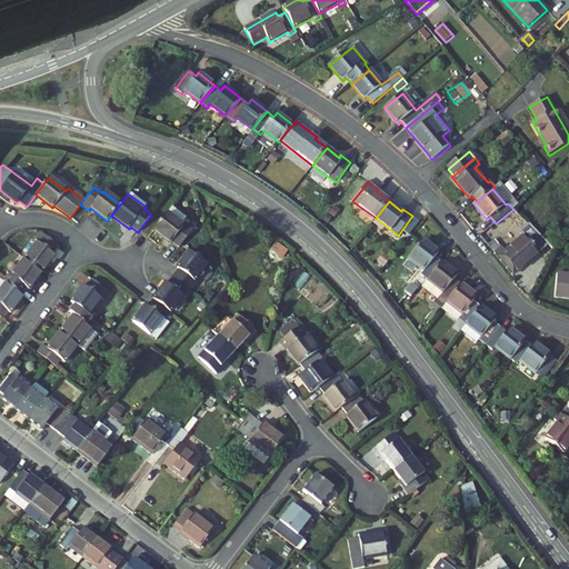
[(171,207),(167,213),(185,227),(186,225),(189,220),(171,207)]
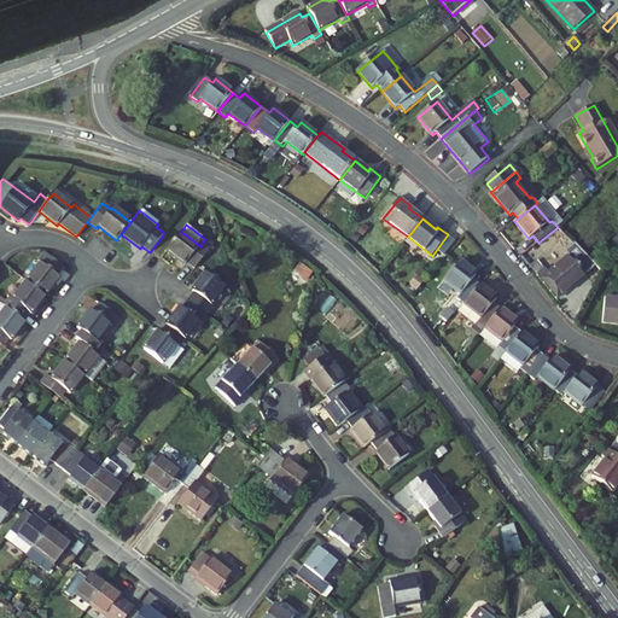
[(200,246),(181,232),(167,250),(185,264),(186,263),(188,263),(196,268),(210,250),(202,244),(200,246)]
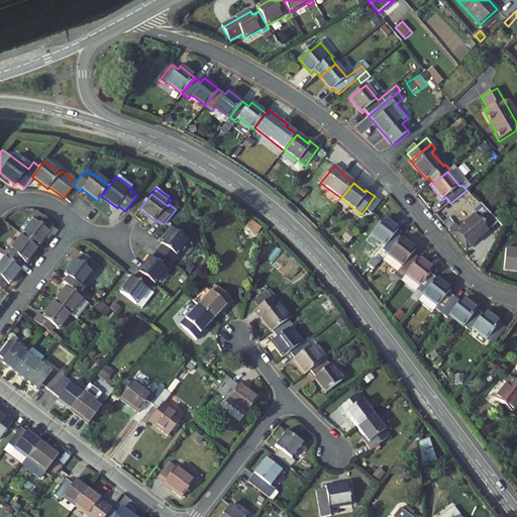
[(491,230),(490,229),(499,222),(493,216),(481,203),(473,210),(476,213),(454,231),(467,245),(474,240),(476,243),(491,230)]
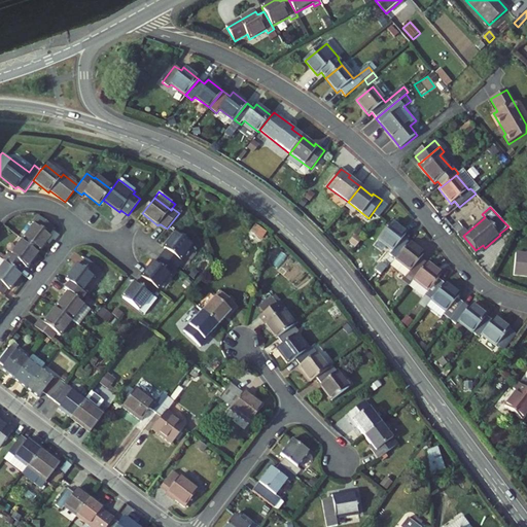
[(511,213),(502,220),(508,226),(514,232),(525,230),(511,213)]
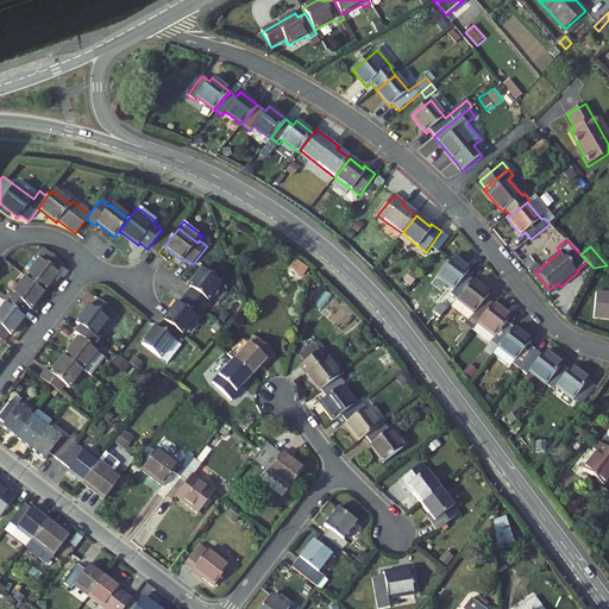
[(38,257),(41,259),(25,277),(44,292),(58,272),(56,271),(63,263),(44,249),(38,257)]
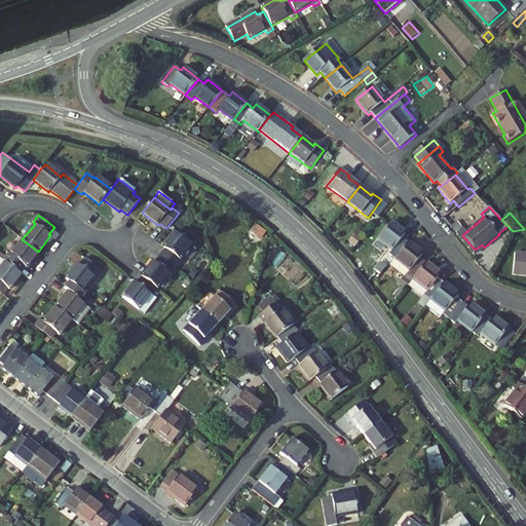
[(408,241),(403,237),(406,233),(390,222),(378,238),(393,250),(389,254),(395,258),(408,241)]
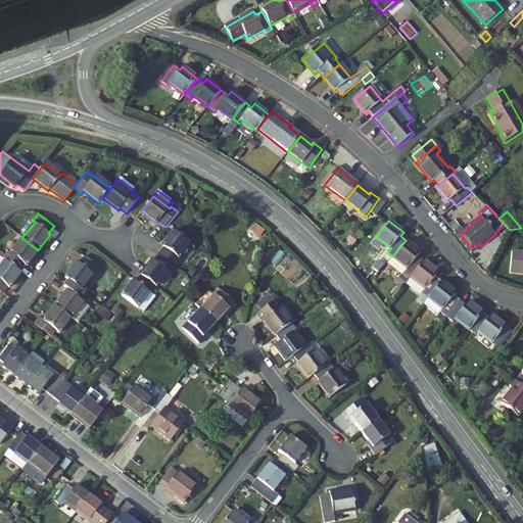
[(262,241),(265,232),(252,228),(249,236),(262,241)]
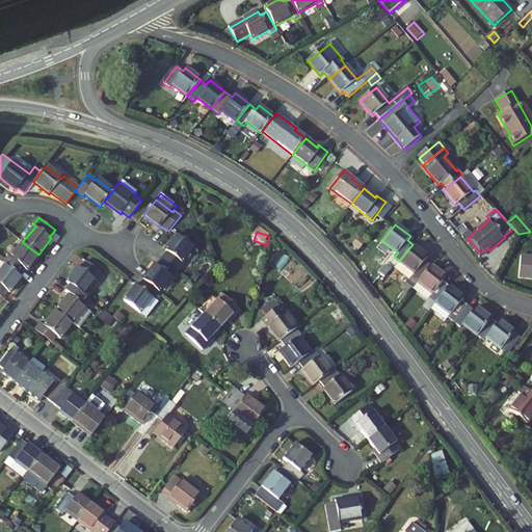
[(167,253),(163,259),(180,271),(184,265),(182,263),(194,246),(178,234),(165,250),(167,253)]
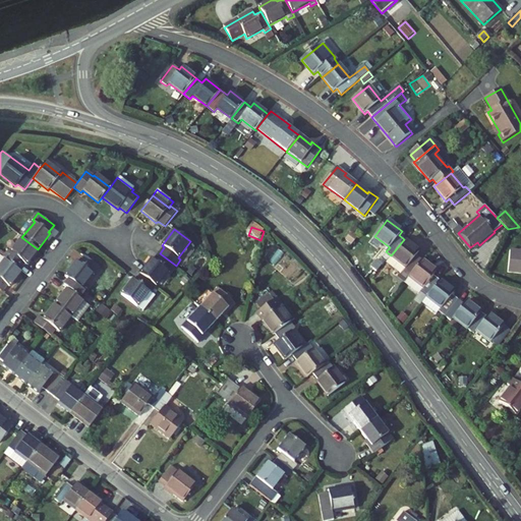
[(3,257),(18,270),(23,263),(26,265),(38,249),(21,237),(10,252),(8,251),(3,257)]
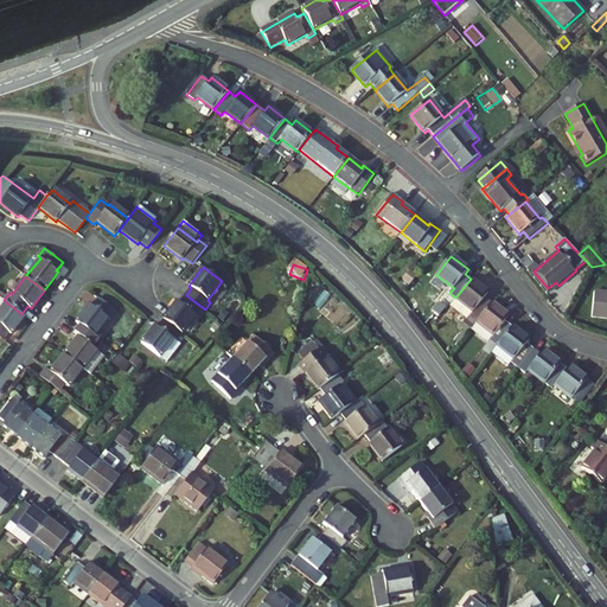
[(471,279),(455,298),(449,306),(468,319),(471,318),(477,321),(491,304),(485,298),(489,293),(471,279)]
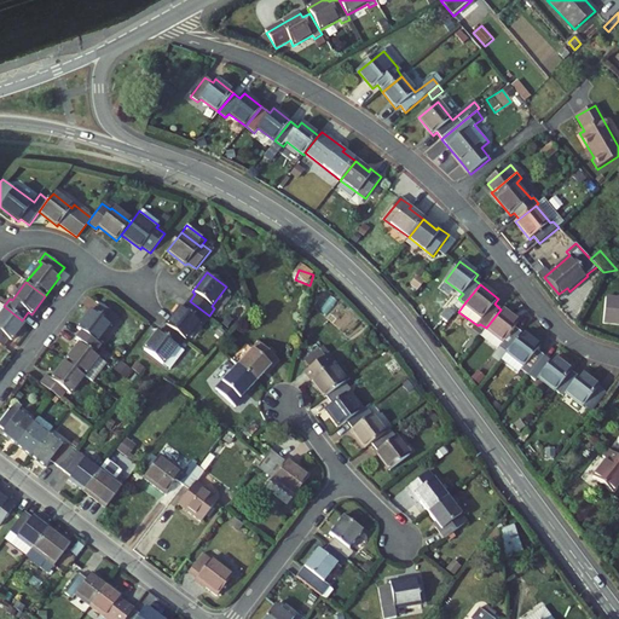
[(618,299),(606,298),(603,323),(618,323),(618,299)]
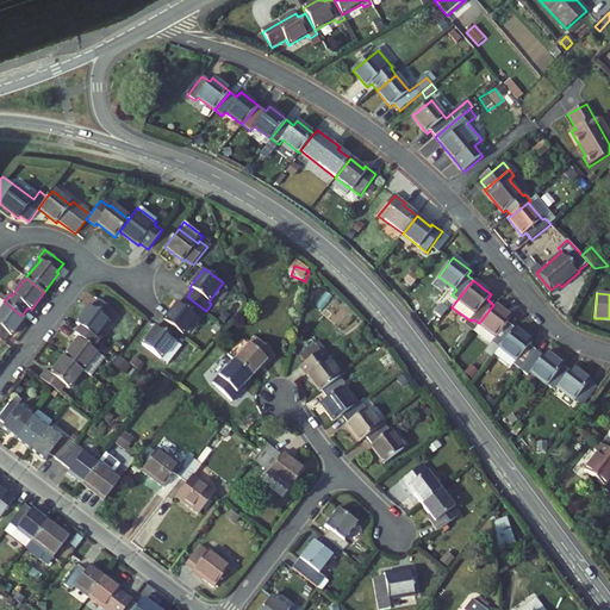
[(165,321),(182,335),(197,316),(200,318),(206,311),(187,297),(181,304),(179,302),(165,321)]
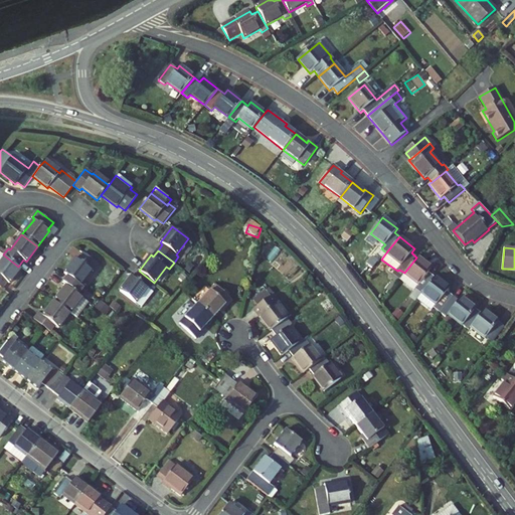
[(3,254),(0,251),(0,288),(2,289),(7,282),(9,284),(21,269),(18,267),(3,254)]
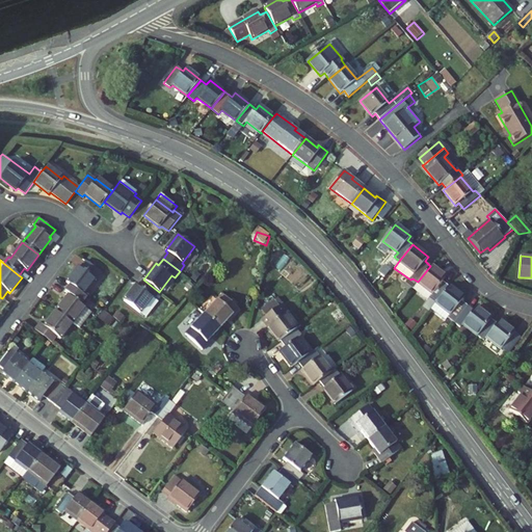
[(82,295),(95,280),(97,281),(103,273),(86,261),(81,269),(78,267),(67,283),(70,286),(82,295)]
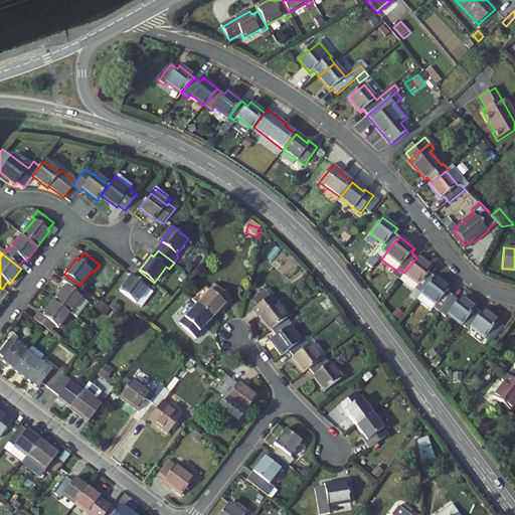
[(421,293),(434,277),(427,272),(431,268),(416,258),(404,273),(399,279),(414,290),(415,288),(421,293)]
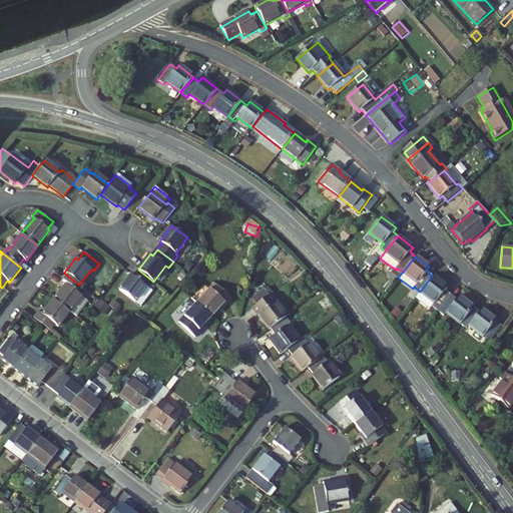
[(133,276),(131,275),(119,290),(141,307),(152,292),(148,289),(153,282),(138,270),(133,276)]
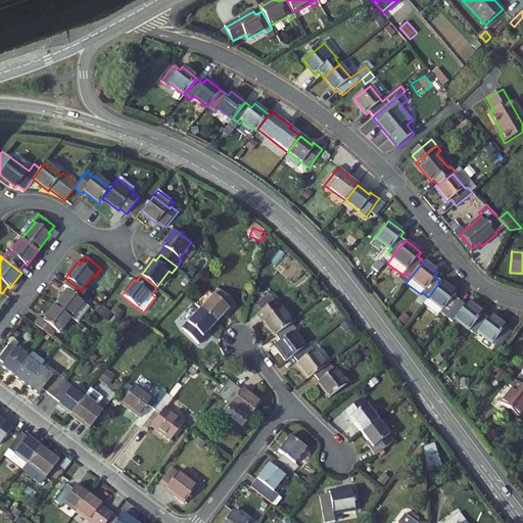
[(90,307),(84,302),(80,299),(85,293),(81,290),(68,281),(63,287),(67,290),(56,305),(72,318),(79,323),(90,307)]
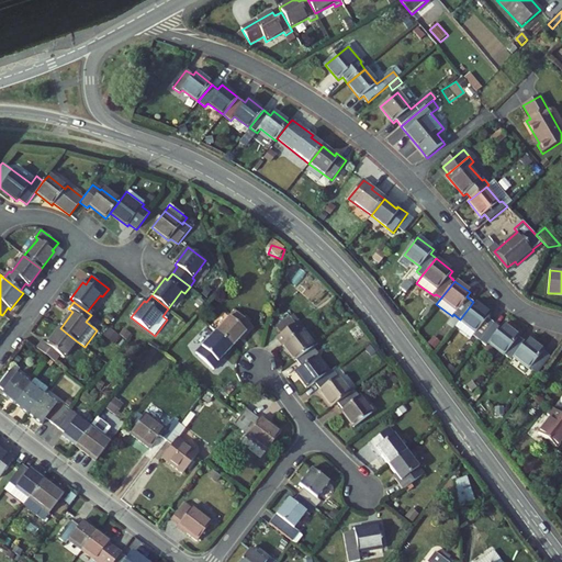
[(480,340),(494,323),(487,318),(491,314),(473,302),(460,319),(454,326),(472,339),(474,336),(480,340)]
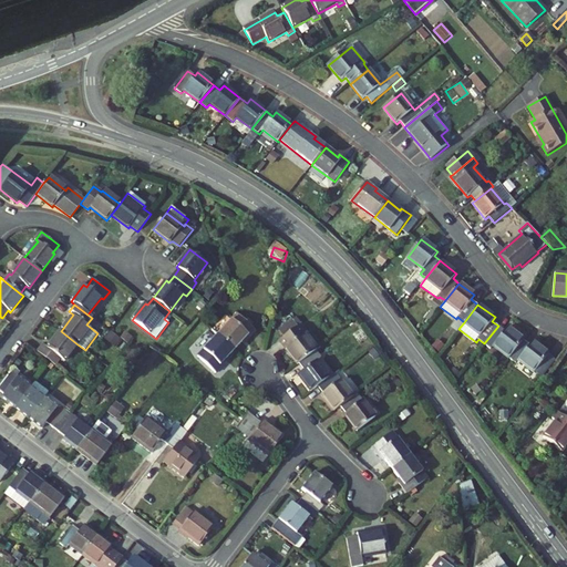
[(244,340),(246,341),(256,331),(237,315),(217,336),(234,351),(244,340)]
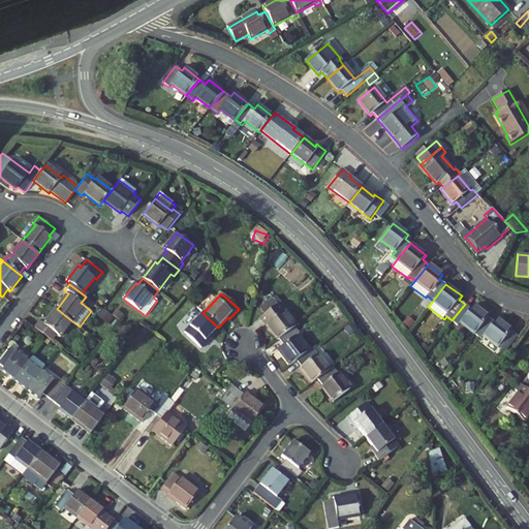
[(278,339),(294,328),(282,312),(286,309),(276,296),(259,309),(265,314),(260,317),(277,340),(278,339)]
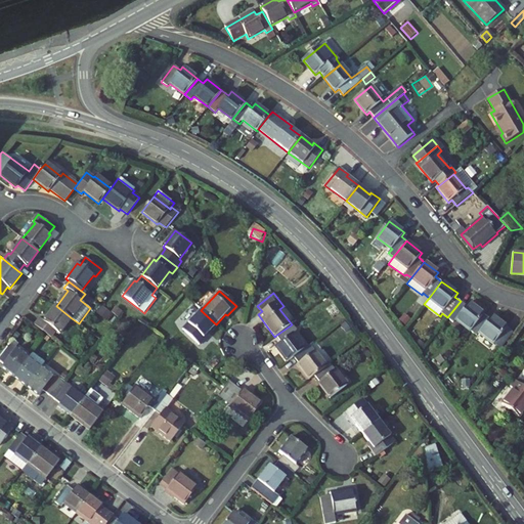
[(80,300),(84,303),(89,297),(85,294),(80,300)]
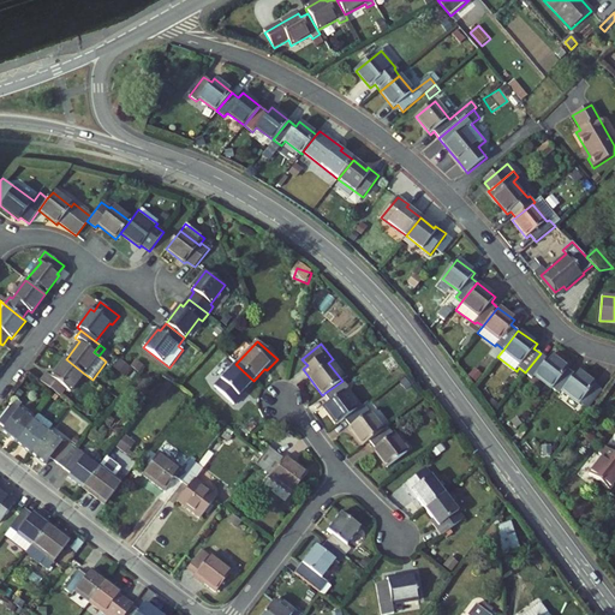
[(388,356),(384,351),(377,356),(381,360),(388,356)]
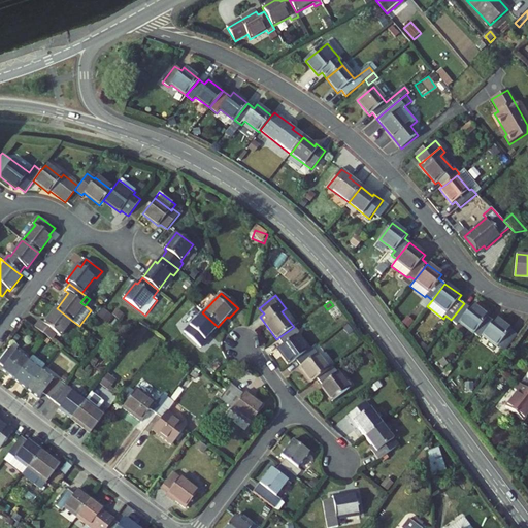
[(474,333),(488,317),(471,305),(469,307),(464,303),(451,320),(457,325),(459,322),(474,333)]
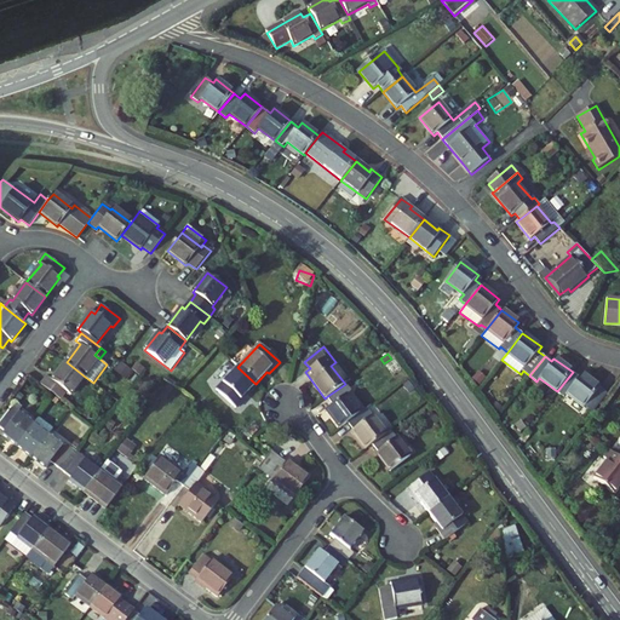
[(41,386),(59,400),(65,392),(72,396),(85,377),(67,362),(52,382),(47,378),(41,386)]
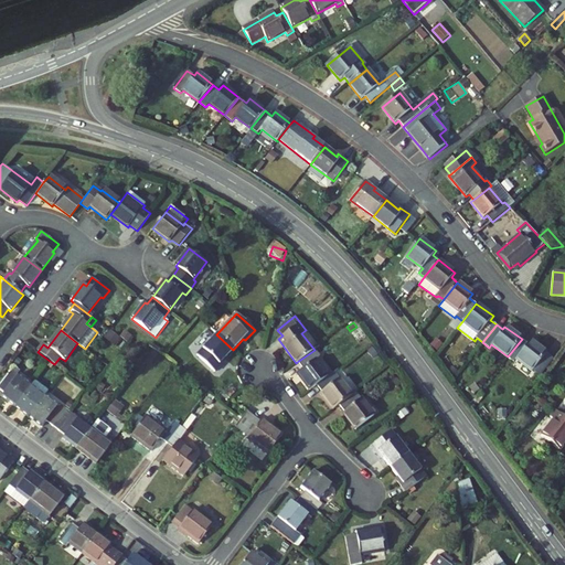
[(223,360),(233,350),(216,334),(196,354),(215,372),(224,362),(223,360)]
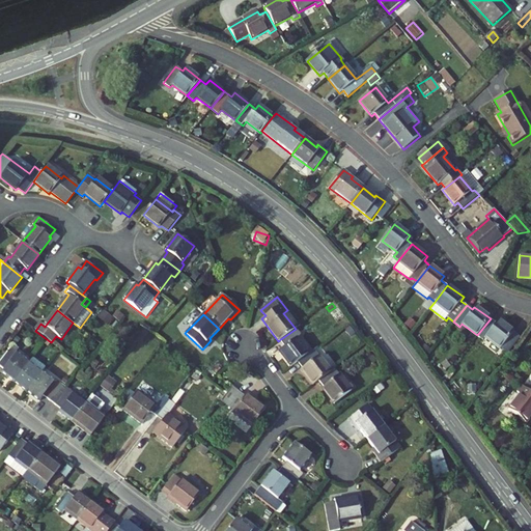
[(483,339),(485,337),(501,348),(513,332),(498,319),(496,324),(491,318),(477,335),(483,339)]
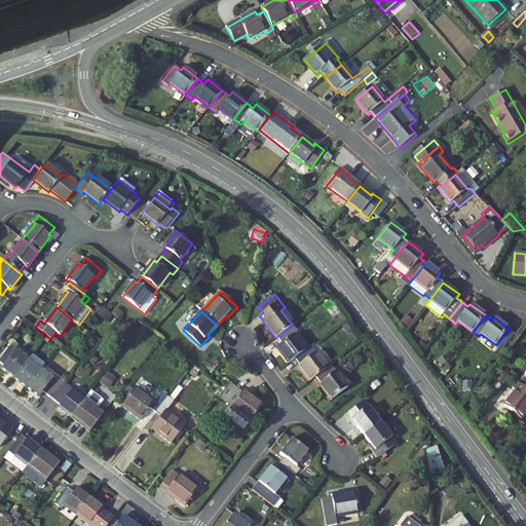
[(276,347),(289,363),(296,358),(306,350),(294,334),(298,332),(293,326),(276,337),(282,343),(276,347)]
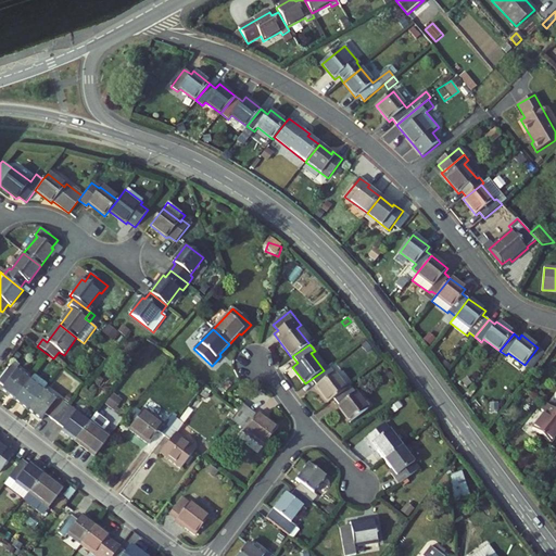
[(543,352),(538,348),(525,365),(530,369),(543,352)]
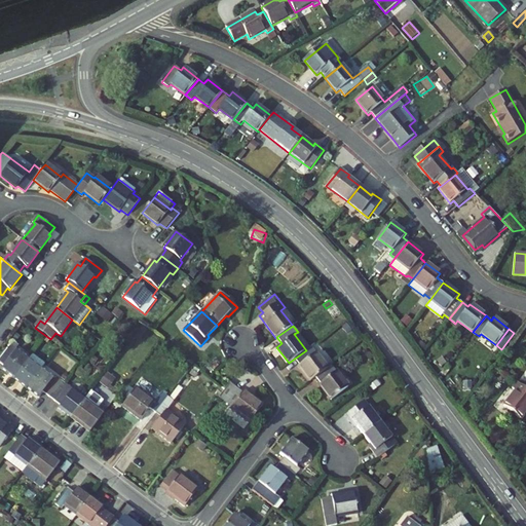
[(27,360),(15,350),(19,345),(12,341),(0,358),(0,363),(3,366),(1,368),(13,378),(27,360)]
